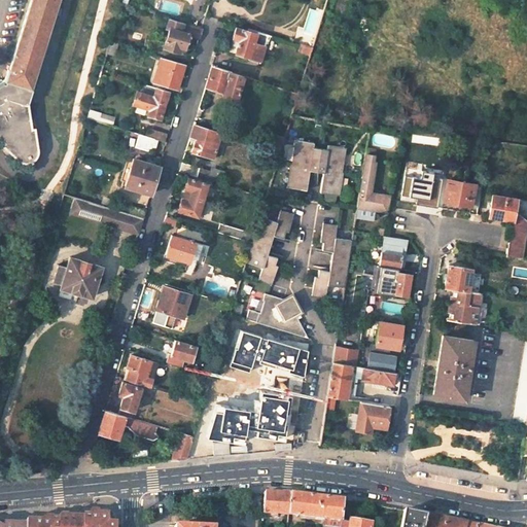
[(5,79),(31,88),(58,0),(30,0),(9,70),(8,69),(5,79)]
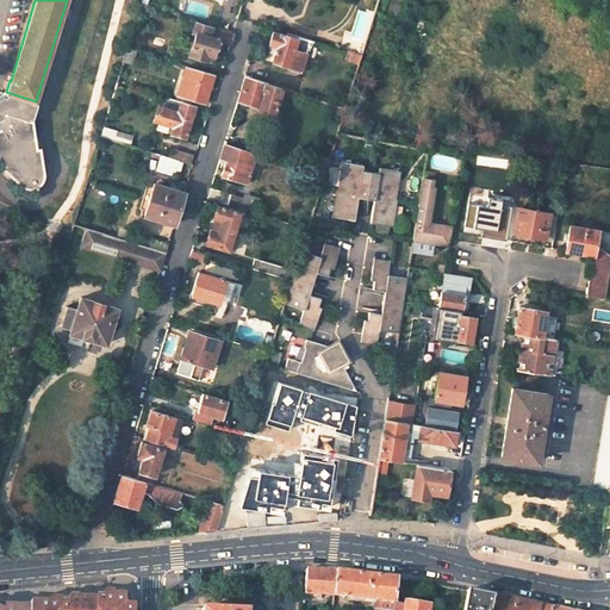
[(297,38),(273,31),(269,44),(277,47),(272,61),(288,67),(297,38)]
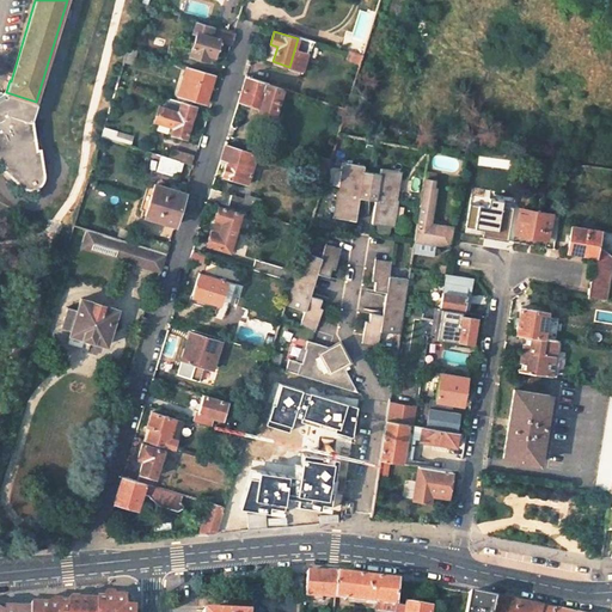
[(219,40),(197,32),(190,55),(208,60),(209,55),(214,56),(216,50),(220,51),(222,42),(219,41),(219,40)]
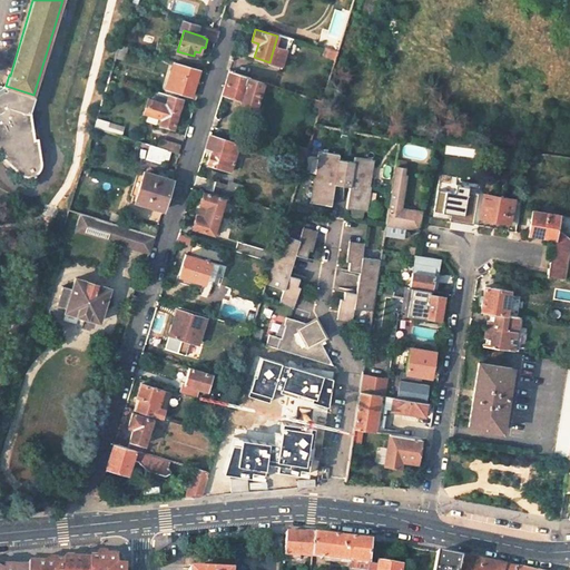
[(277,36),(269,62),(269,65),(282,69),(287,48),(290,49),(293,40),(278,35),(277,36)]
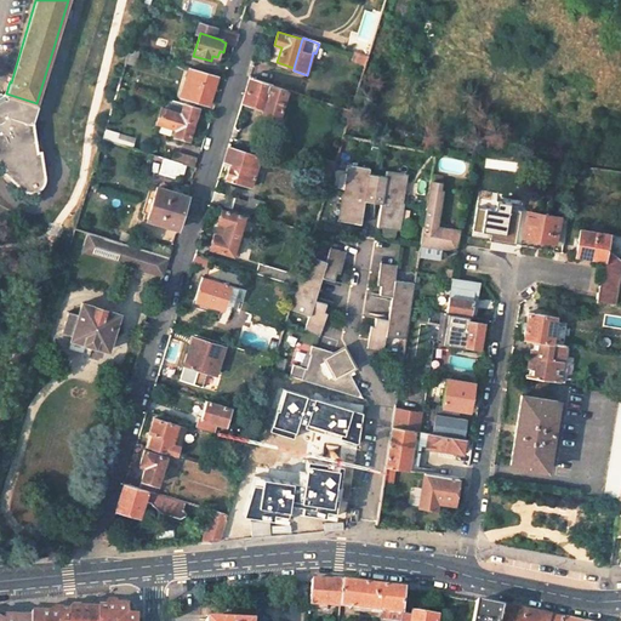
[(138,51),(131,49),(126,61),(135,63),(138,51)]
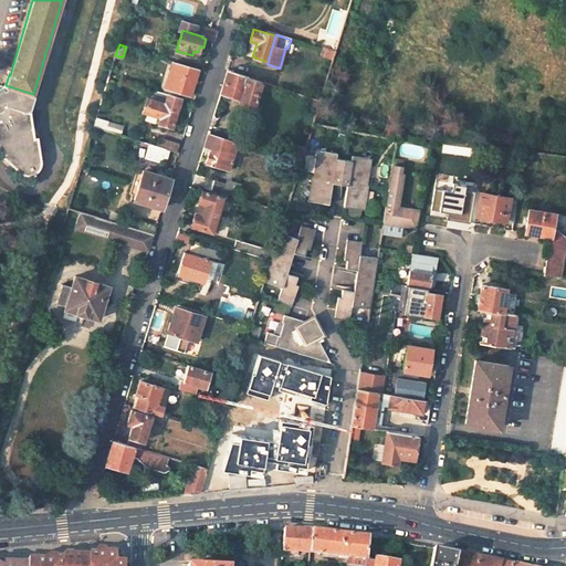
[(334,51),(323,48),(321,54),(332,59),(334,51)]
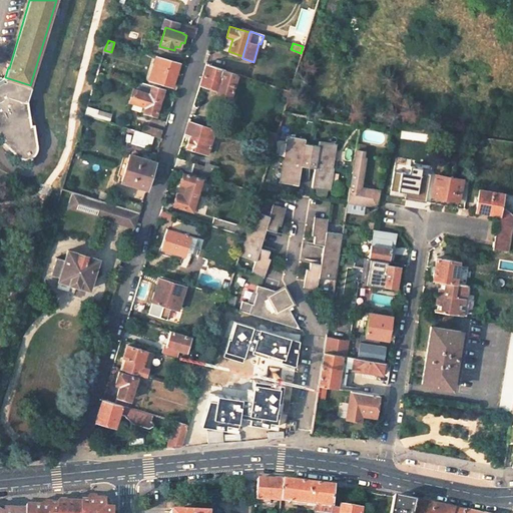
[(179,62),(156,56),(153,65),(159,66),(154,81),(172,86),(179,62)]
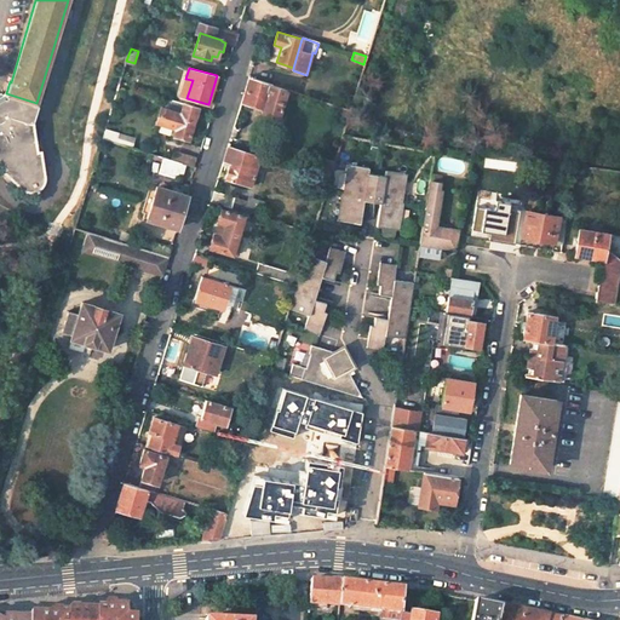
[(287,90),(250,78),(241,102),(264,109),(262,114),(277,119),(287,90)]
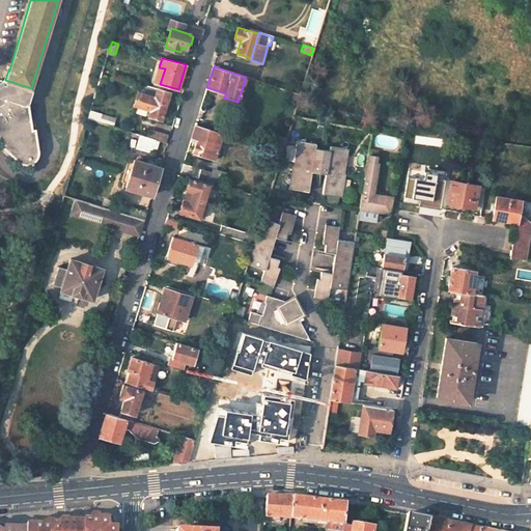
[(4,80),(0,82),(0,139),(4,144),(2,146),(18,161),(22,164),(26,164),(29,164),(33,162),(37,158),(37,156),(38,150),(35,129),(32,130),(28,105),(26,104),(31,88),(5,80),(4,80)]
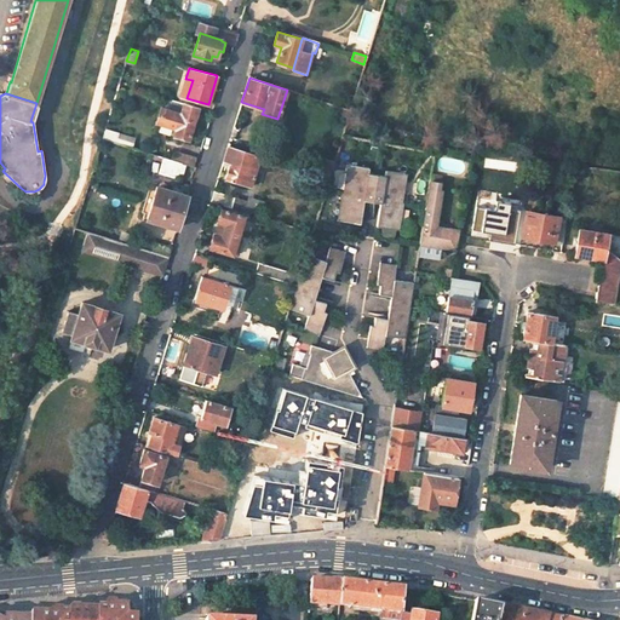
[(199,107),(184,103),(181,114),(161,108),(156,122),(170,126),(167,133),(174,136),(188,139),(199,107)]
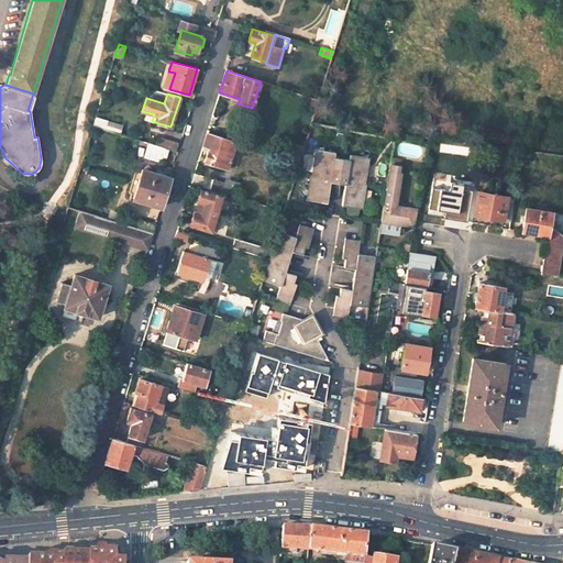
[(117,125),(96,119),(94,125),(114,133),(131,136),(133,128),(118,124),(117,125)]
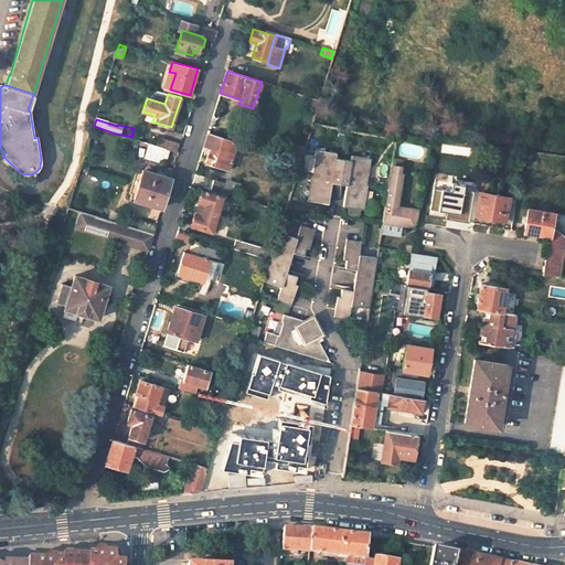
[(236,142),(208,134),(203,147),(210,148),(205,163),(227,170),(236,142)]
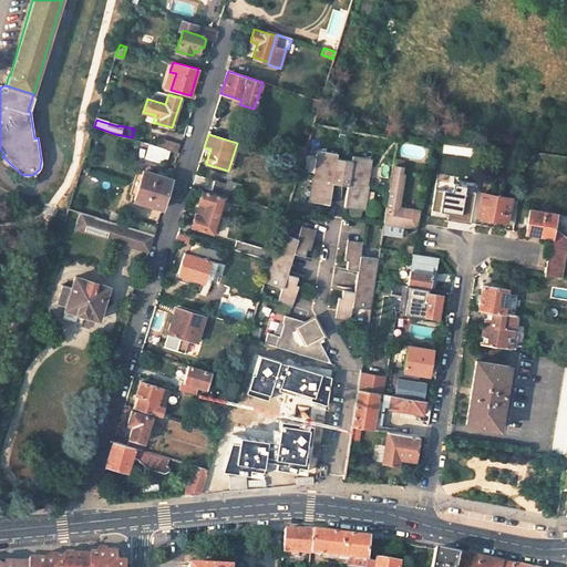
[(305,147),(289,143),(284,158),(300,163),(305,147)]
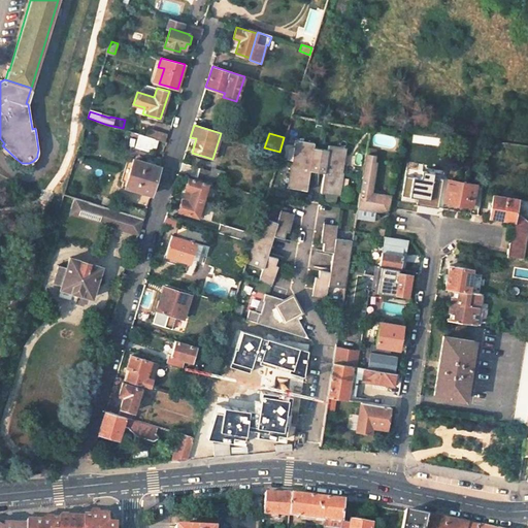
[(155,138),(139,134),(135,146),(151,152),(155,138)]
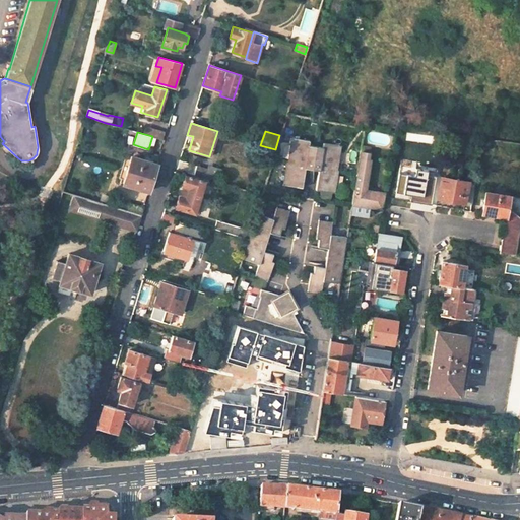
[(305,168),(318,170),(315,190),(333,193),(336,170),(340,145),(323,142),(322,147),(315,146),(309,145),(310,140),(291,137),(287,161),(283,185),(302,188),(305,168)]
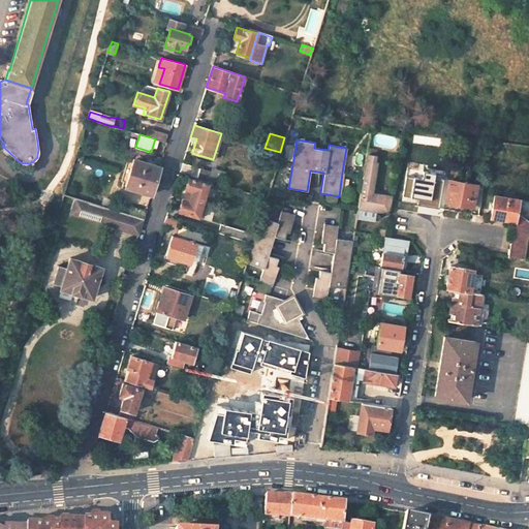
[(373,187),(377,162),(375,162),(375,156),(367,155),(366,161),(362,185),(373,187)]
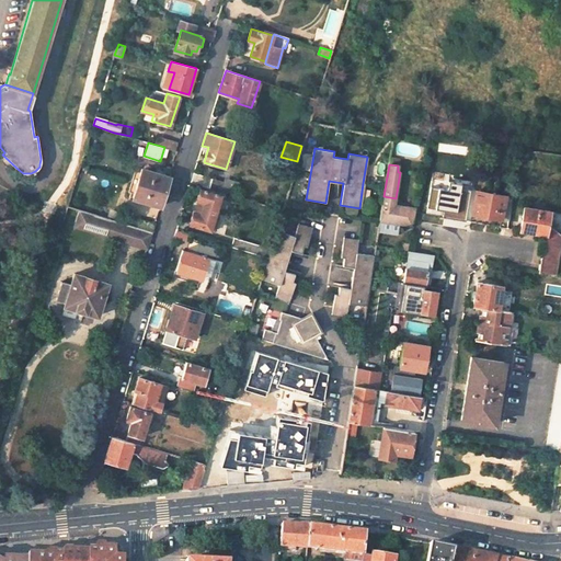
[(170,178),(141,169),(133,197),(160,206),(170,178)]
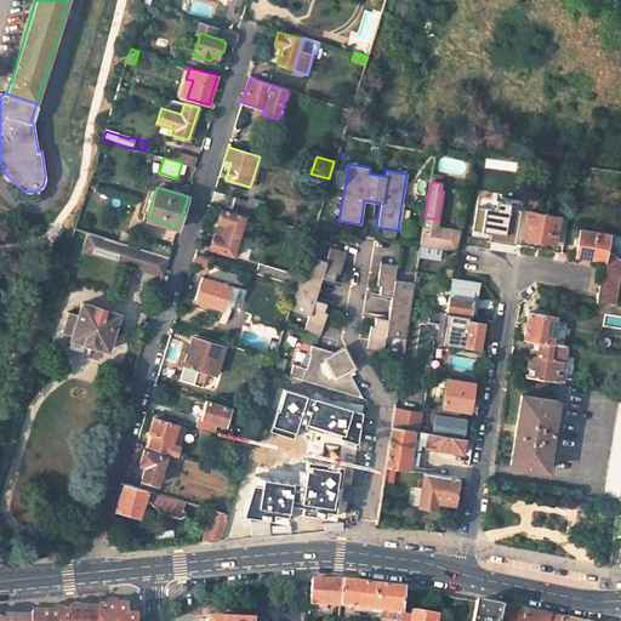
[(235,198),(215,192),(211,201),(223,205),(232,208),(235,198)]
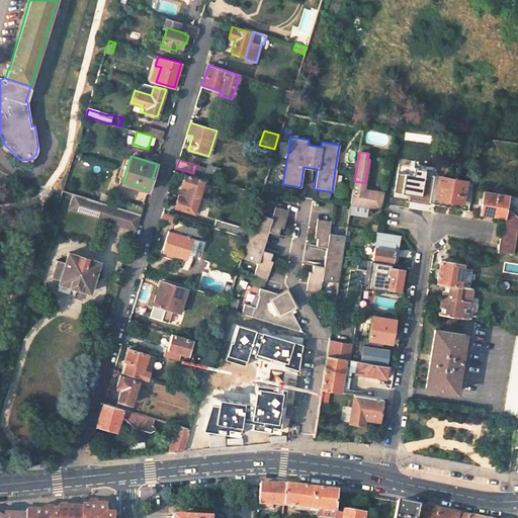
[(207,168),(196,165),(193,173),(204,177),(211,179),(218,181),(222,169),(208,164),(207,168)]
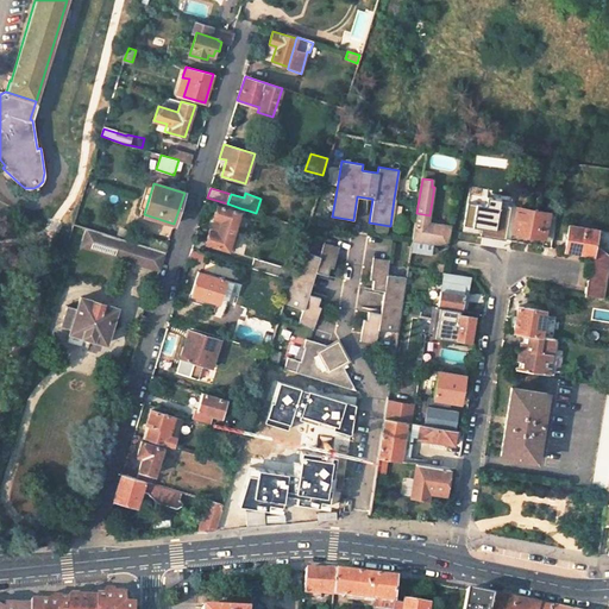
[(506,240),(512,201),(488,196),(487,206),(468,202),(463,225),(482,228),(481,237),(506,240)]
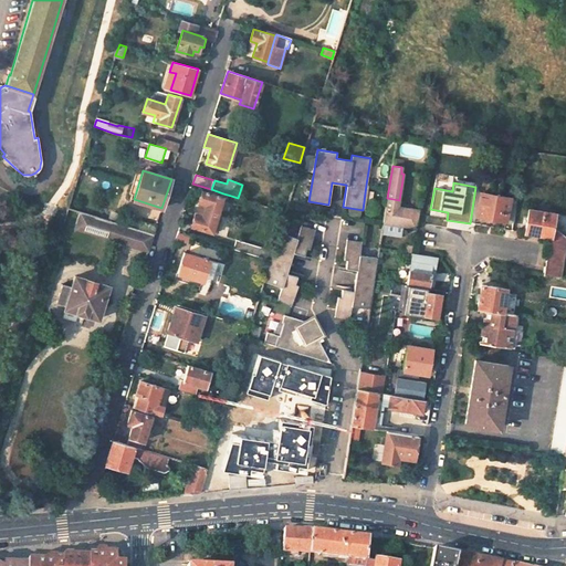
[(211,189),(203,187),(202,190),(223,197),(223,194),(211,189)]
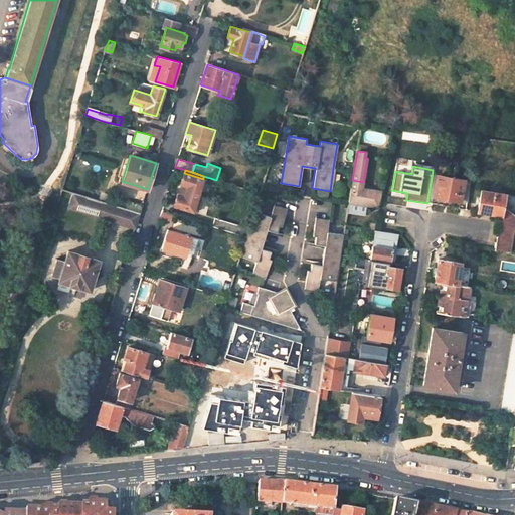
[(203,179),(184,173),(181,183),(187,186),(184,197),(177,195),(174,205),(193,211),(202,181),(203,179)]
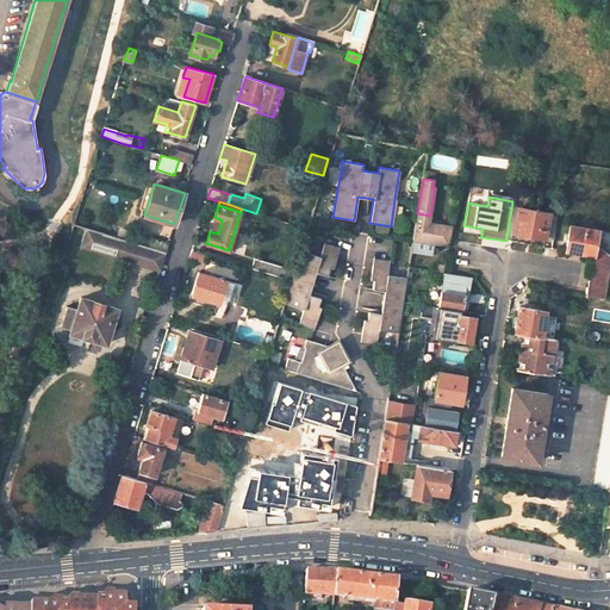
[(529,210),(517,207),(514,232),(545,238),(546,238),(549,213),(537,211),(539,206),(530,205),(529,210)]
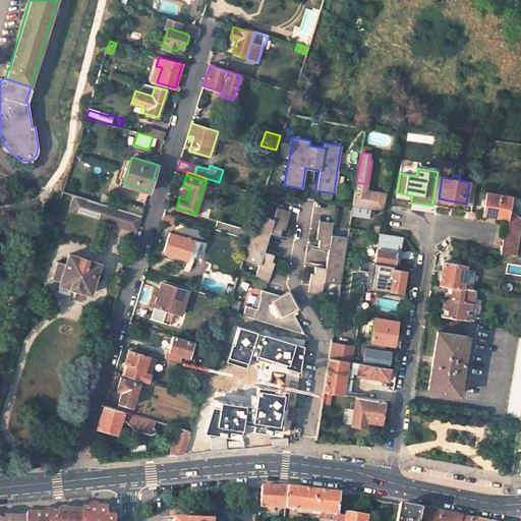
[(367,184),(356,182),(352,205),(384,210),(387,192),(380,191),(366,189),(367,184)]
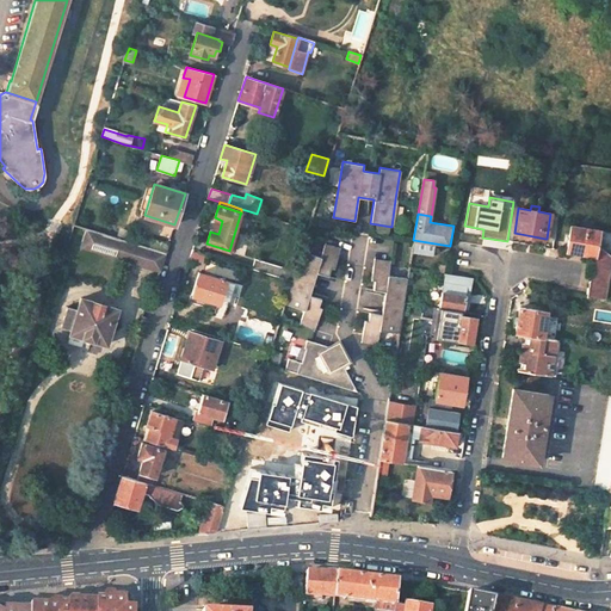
[(557,215),(550,214),(547,239),(554,240),(557,215)]
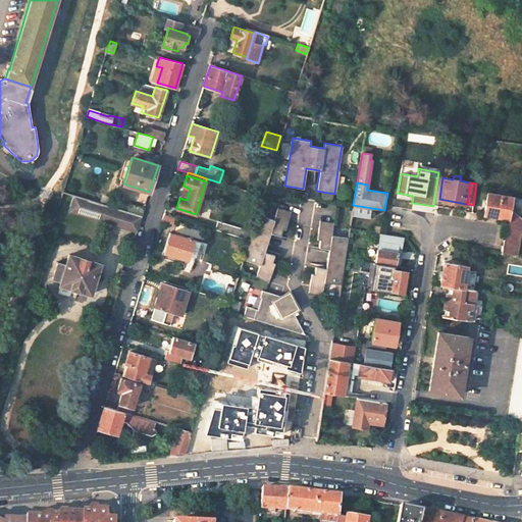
[(511,197),(487,193),(483,214),(507,218),(501,253),(516,256),(521,220),(521,219),(521,199),(511,198),(511,197)]
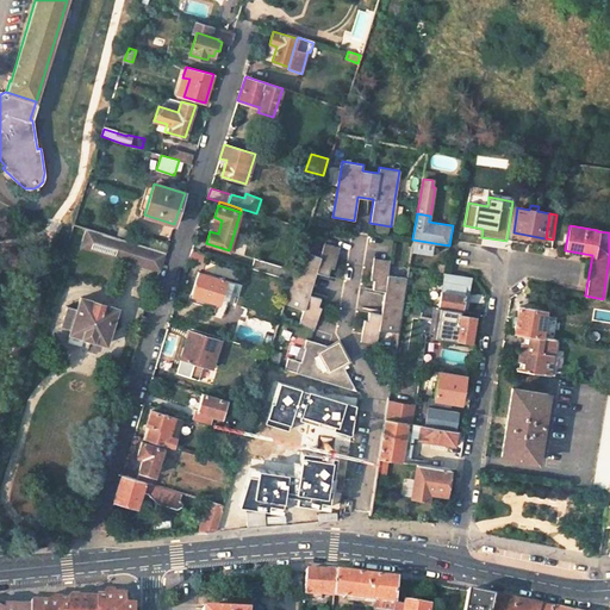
[(154,236),(143,232),(139,244),(166,251),(168,243),(153,238),(154,236)]
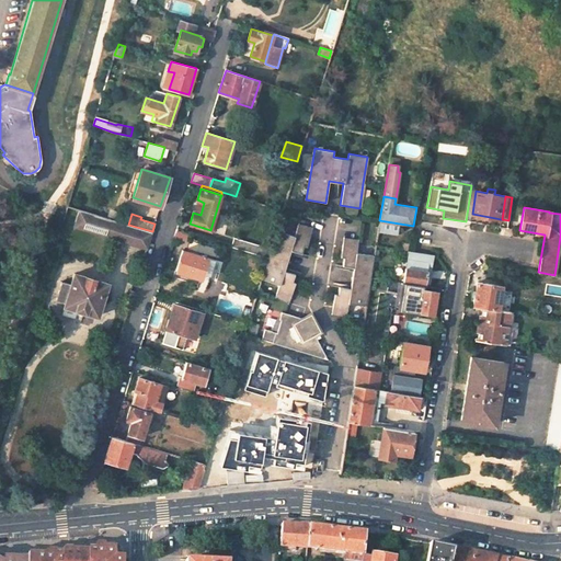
[(115,220),(110,237),(147,249),(152,231),(128,225),(115,220)]
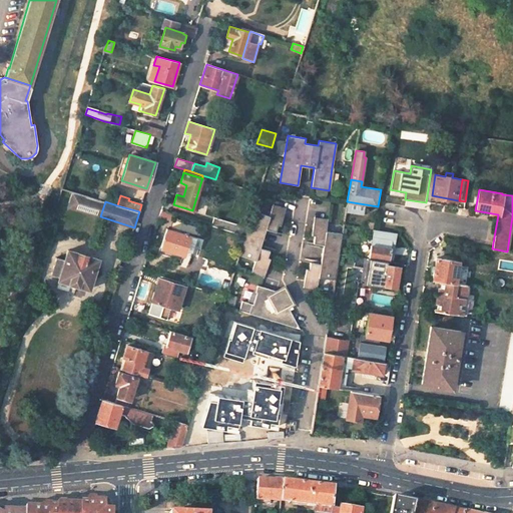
[(364,214),(365,204),(347,201),(346,211),(364,214)]
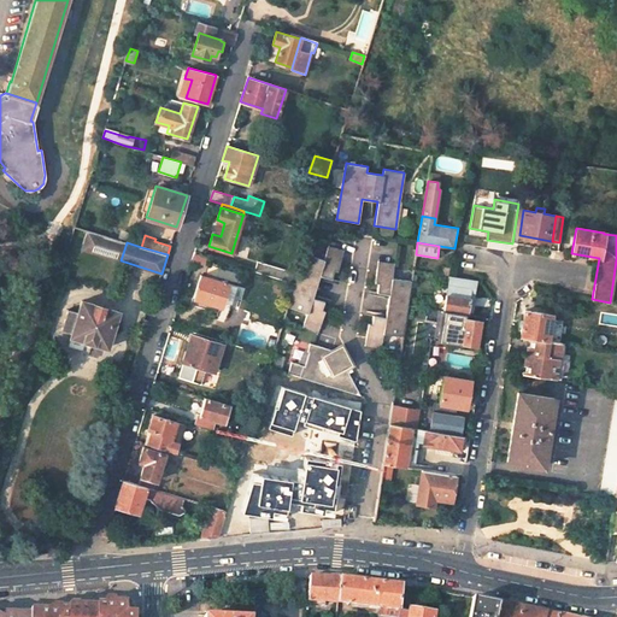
[(294,283),(288,306),(306,312),(303,327),(319,331),(325,311),(322,310),(323,303),(333,305),(333,300),(319,297),(318,300),(315,299),(316,295),(319,281),(321,276),(324,277),(323,281),(338,286),(339,281),(331,280),(334,270),(338,271),(344,251),(329,246),(324,259),(304,252),(298,272),(294,283)]
